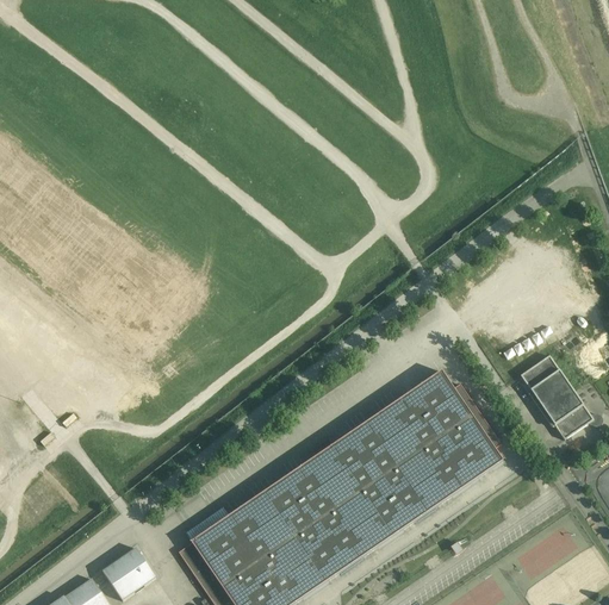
[(585,416),(545,355),(516,375),(526,390),(528,394),(529,393),(536,404),(535,405),(540,410),(547,420),(552,426),(560,440),(584,423),(589,420),(585,416)]
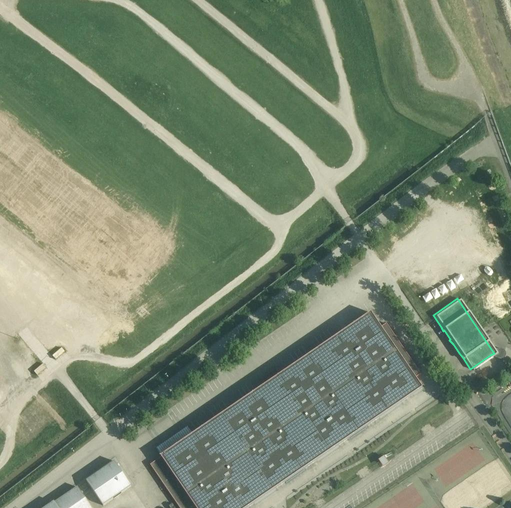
[(243,507),(423,385),(414,373),(418,370),(385,322),(379,326),(369,312),(278,375),(274,368),(263,376),(267,382),(149,463),(179,507),(243,507)]
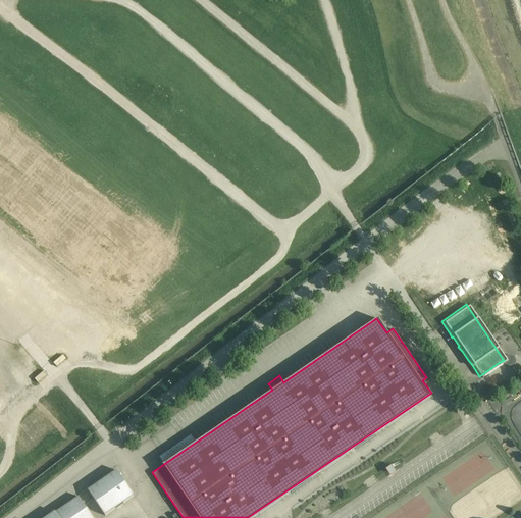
[(512,354),(511,354),(501,356),(504,360),(500,362),(510,364),(512,362),(514,361),(514,357),(514,356),(512,354)]
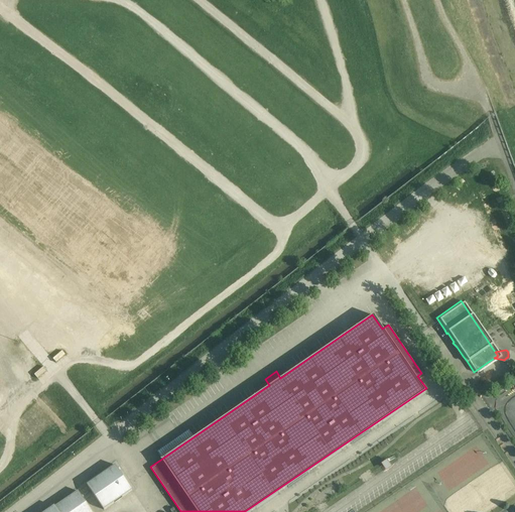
[(34,373),(43,366),(40,362),(31,370),(34,373)]
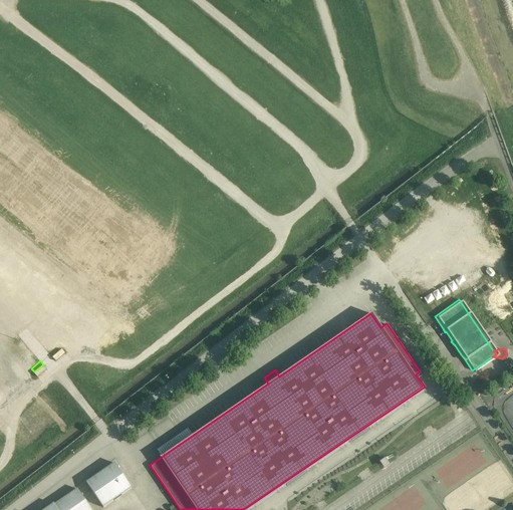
[(113,460),(85,480),(102,504),(131,485),(113,460)]
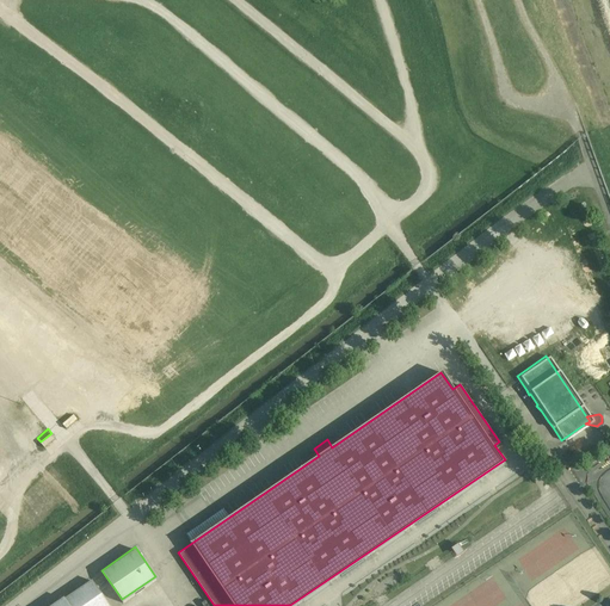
[(109,605),(111,605),(92,577),(65,597),(63,595),(47,605),(109,605)]
